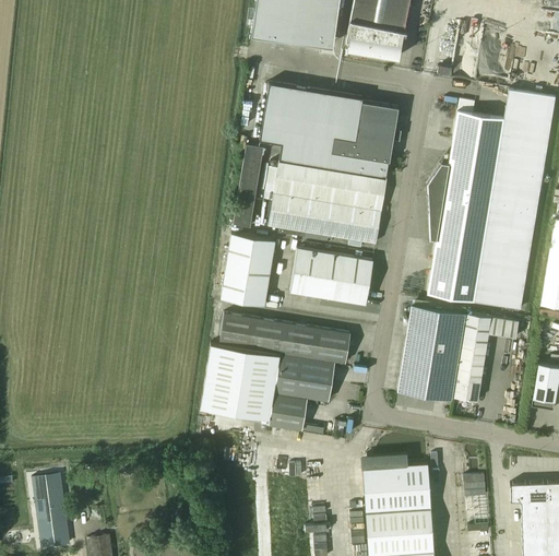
[(325,10),(336,12),(337,0),(254,0),(249,37),(320,47),(325,10)]
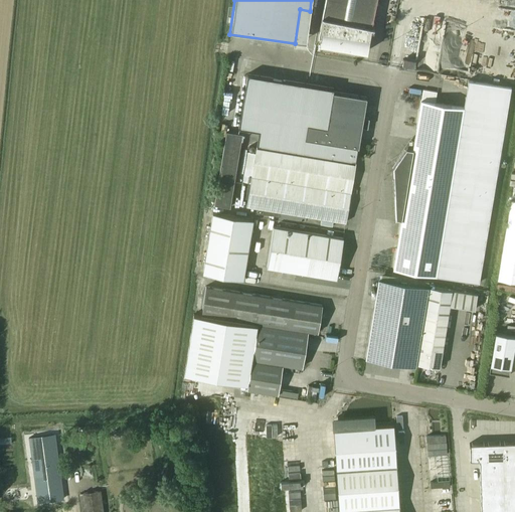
[(325,0),(322,19),(318,40),(321,40),(320,47),(366,54),(366,53),(368,41),(369,41),(370,33),(373,33),(374,30),(372,29),(377,0),(325,0)]
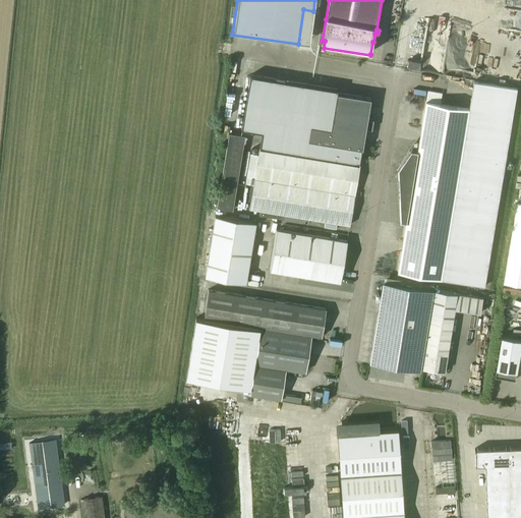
[(359,168),(362,152),(308,142),(310,129),(331,132),(337,96),(337,93),(250,78),(241,132),(262,135),(259,152),(359,168)]
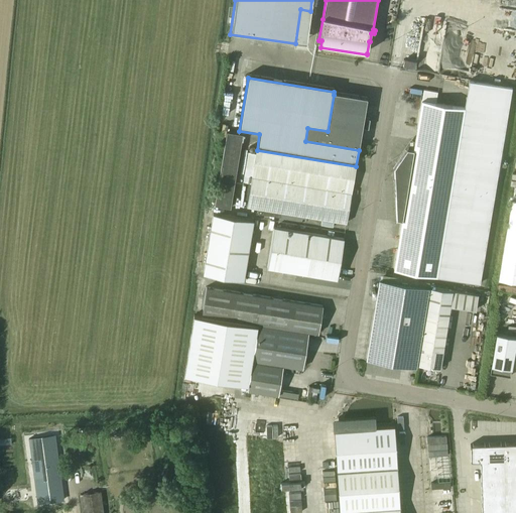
[(402,223),(394,272),(480,287),(512,91),(469,84),(465,111),(436,106),(437,96),(423,93),(413,153),(407,152),(394,170),(396,222),(402,223)]
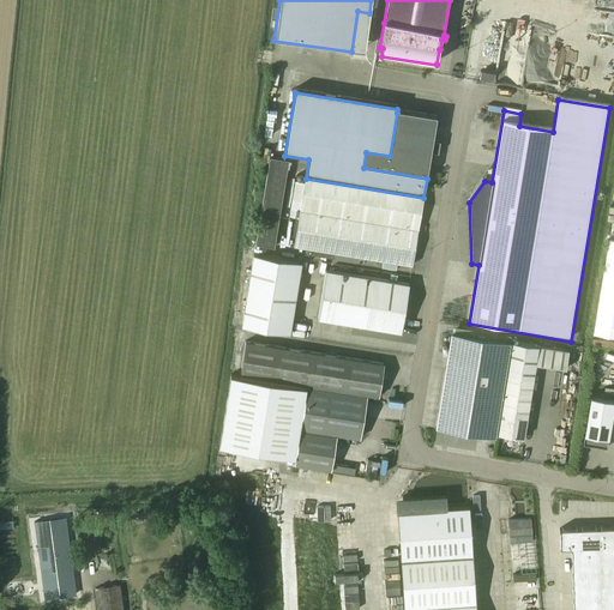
[(427,179),(431,155),(438,156),(440,145),(433,144),(437,120),(397,113),(390,156),(366,152),(363,168),(427,179)]
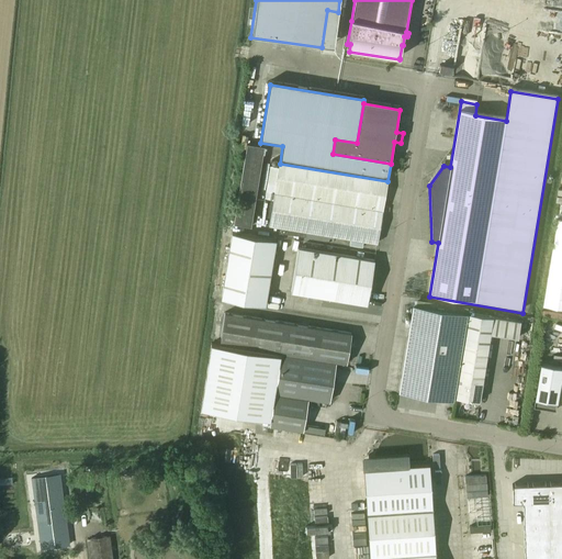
[(247,146),(246,156),(234,226),(251,230),(265,149),(247,146)]
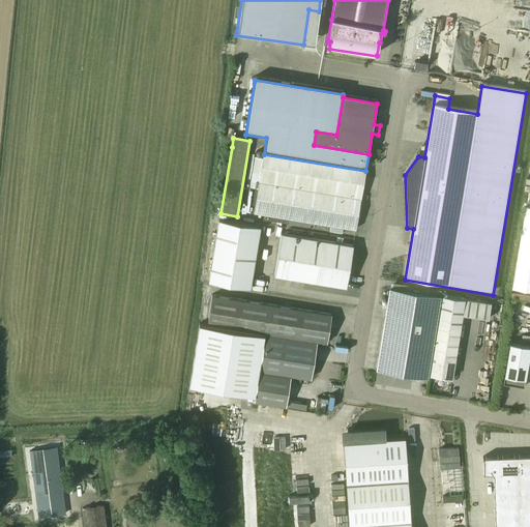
[(342,236),(343,230),(356,232),(365,171),(264,154),(254,215),(331,228),(330,234),(342,236)]
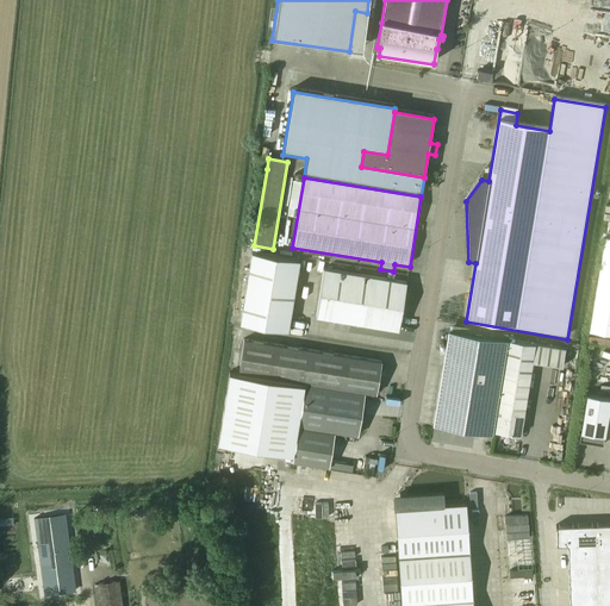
[(609,239),(603,238),(589,335),(609,338),(609,239)]
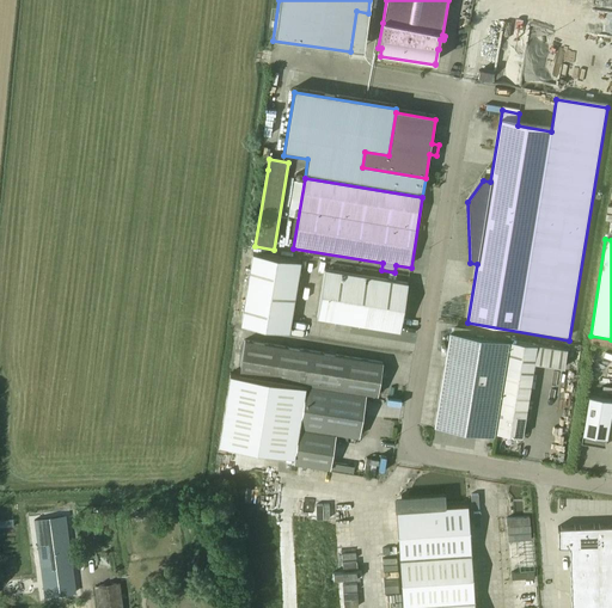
[(300,265),(268,259),(252,257),(242,329),(289,336),(300,265)]
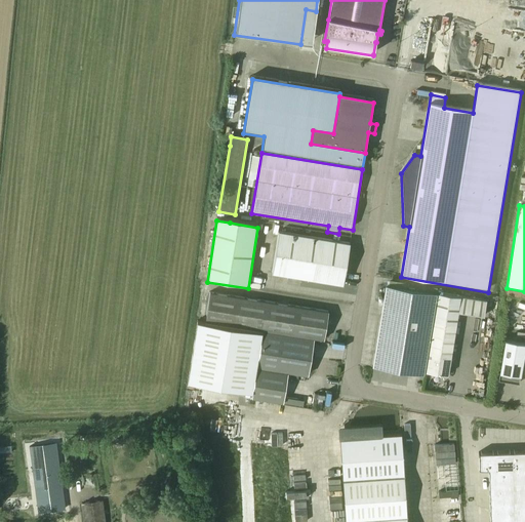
[(350,246),(279,235),(272,275),(342,287),(350,246)]
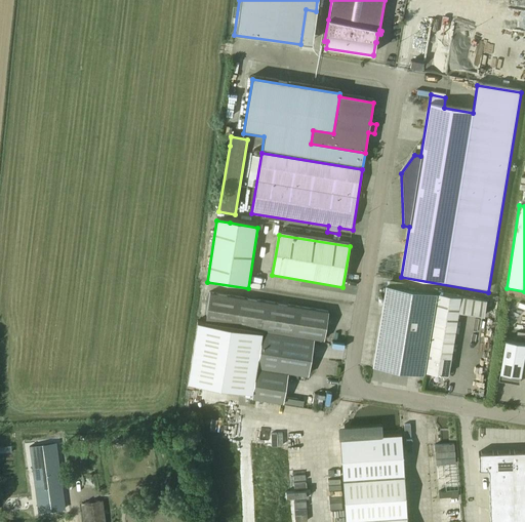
[(423,376),(425,373),(437,295),(386,287),(373,368),(423,376)]
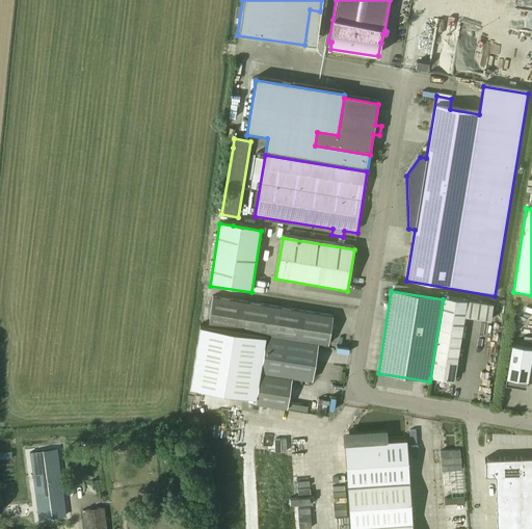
[(208,328),(232,333),(233,333),(266,338),(257,400),(256,405),(287,411),(291,379),(312,384),(318,345),(328,347),(333,318),(213,299),(208,328)]
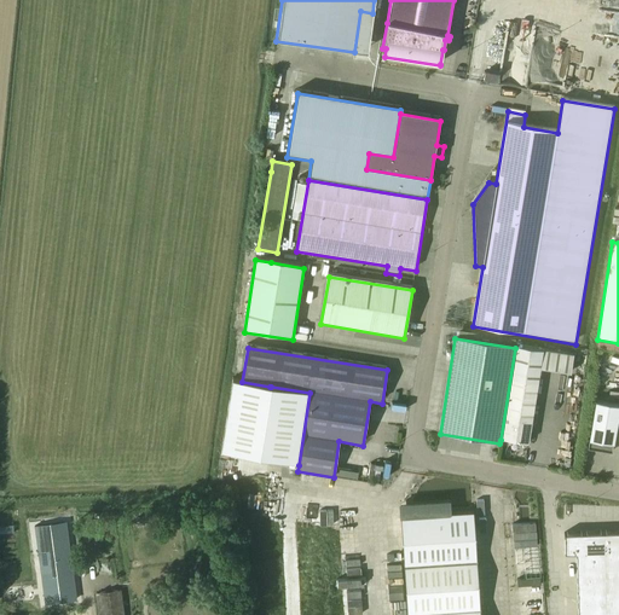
[(571,376),(573,358),(515,348),(501,440),(502,440),(502,441),(528,445),(541,370),(571,376)]
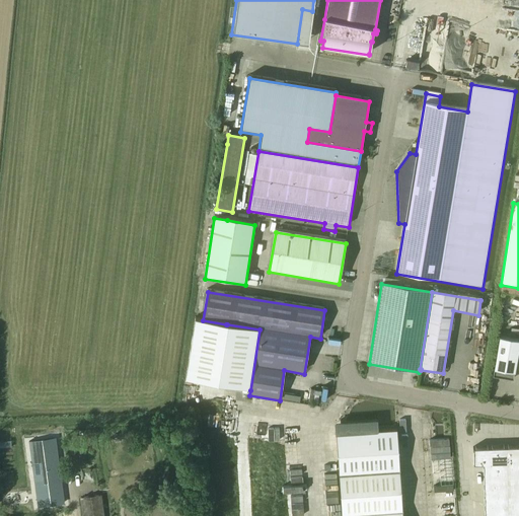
[(260,329),(227,324),(226,324),(203,320),(196,319),(186,380),(250,390),(260,329)]
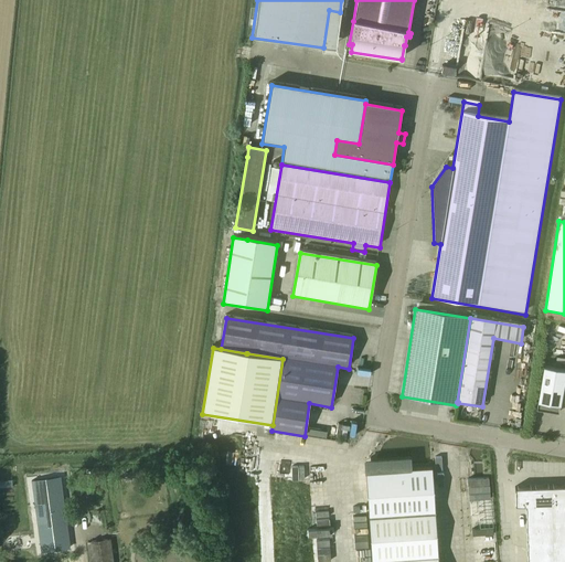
[(558,416),(564,377),(564,371),(544,369),(536,412),(558,416)]
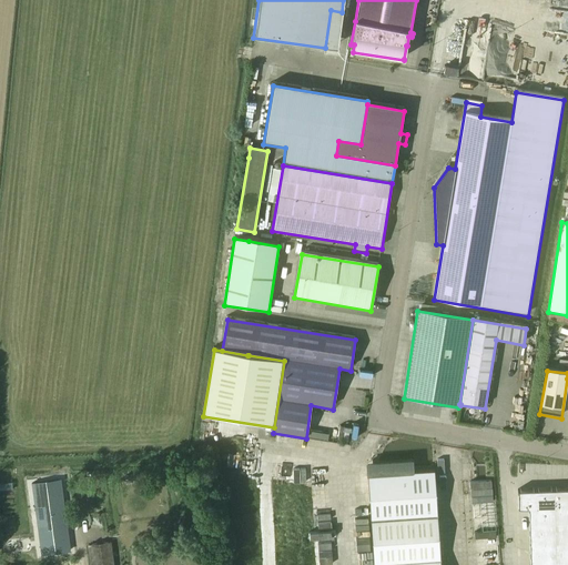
[(440,564),(435,473),(411,474),(411,468),(371,471),(371,477),(368,477),(374,564),(440,564)]
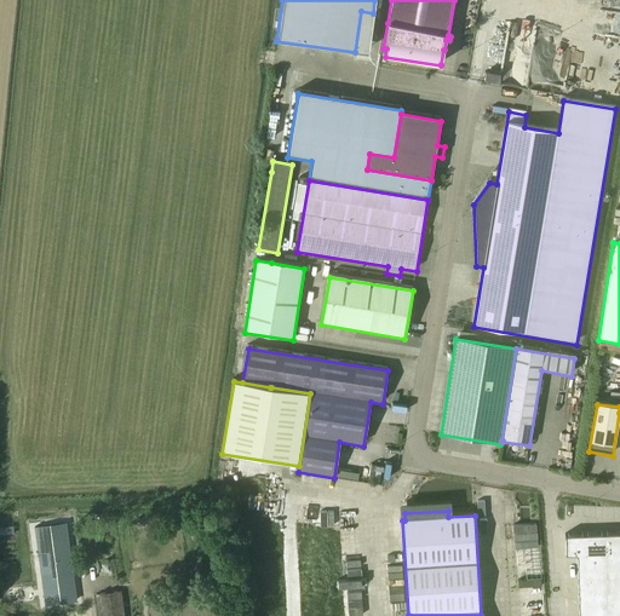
[(78,604),(72,562),(67,527),(34,530),(45,609),(78,604)]
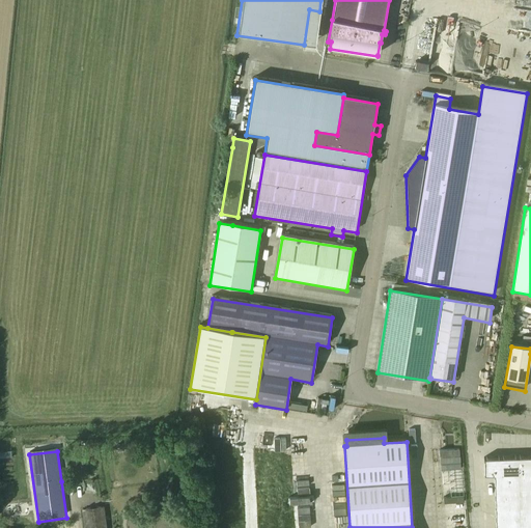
[(530,527),(530,459),(484,461),(484,477),(494,477),(496,527),(530,527)]
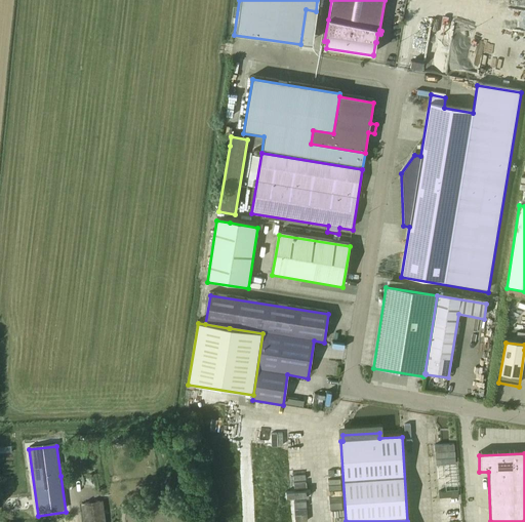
[(462,499),(456,460),(445,463),(446,470),(437,471),(442,503),(462,499)]
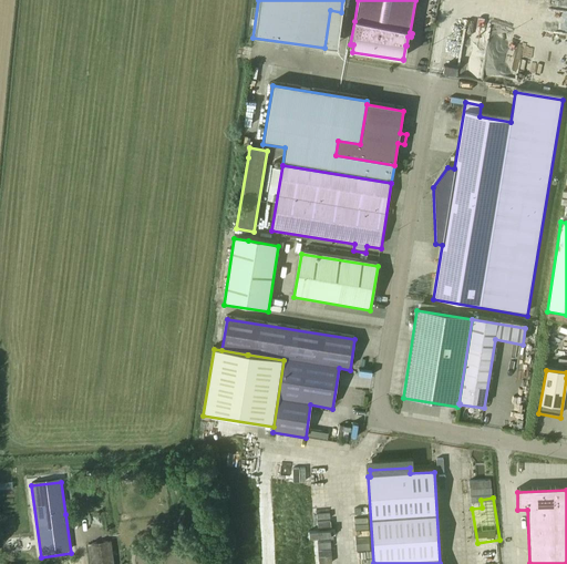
[(89,546),(90,563),(113,563),(111,544),(89,546)]
